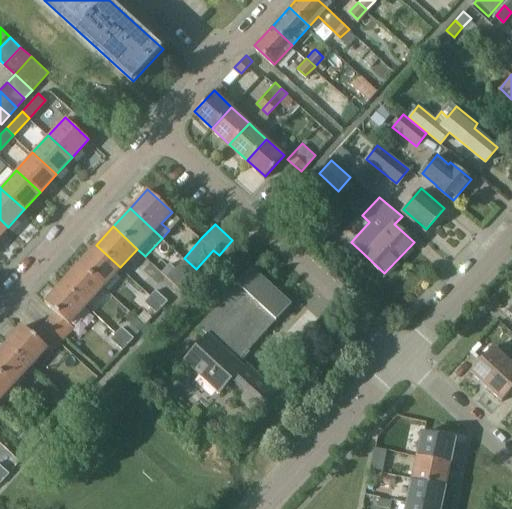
[(120,267),(96,245),(79,263),(103,286),(120,267)]
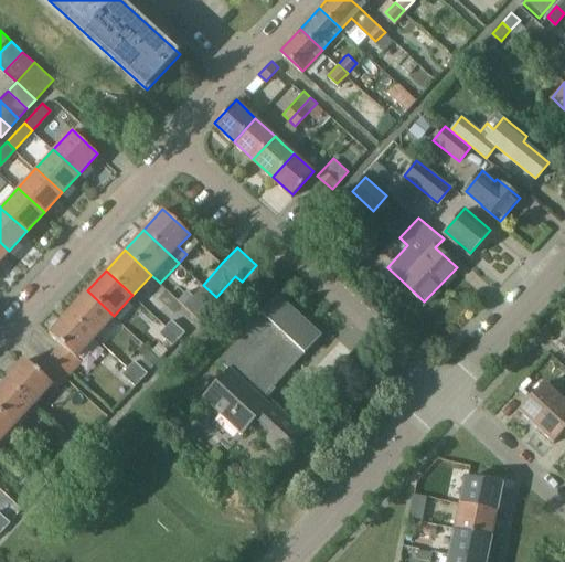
[(198,317),(216,297),(203,285),(193,296),(187,290),(178,299),(198,317)]
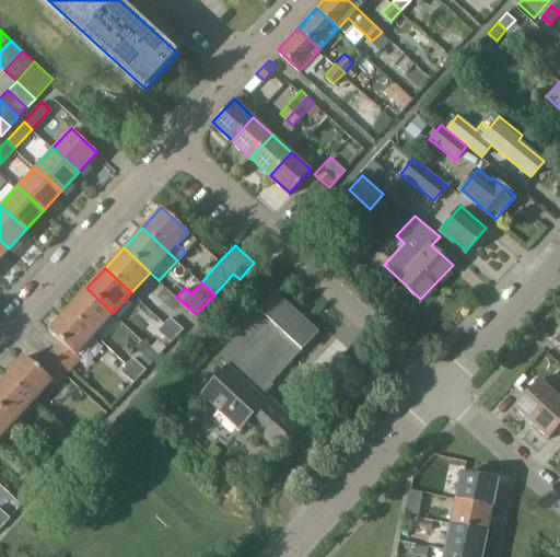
[(113,313),(86,288),(68,309),(94,333),(113,313)]
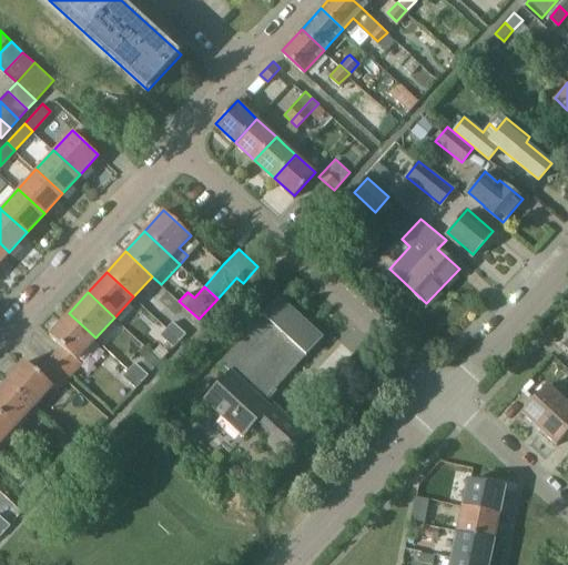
[(281,295),(263,314),(221,361),(230,369),(203,397),(243,435),(260,417),(274,431),(267,439),(285,454),(304,434),(286,419),(285,420),(270,406),(272,404),(265,399),(324,334),(281,295)]
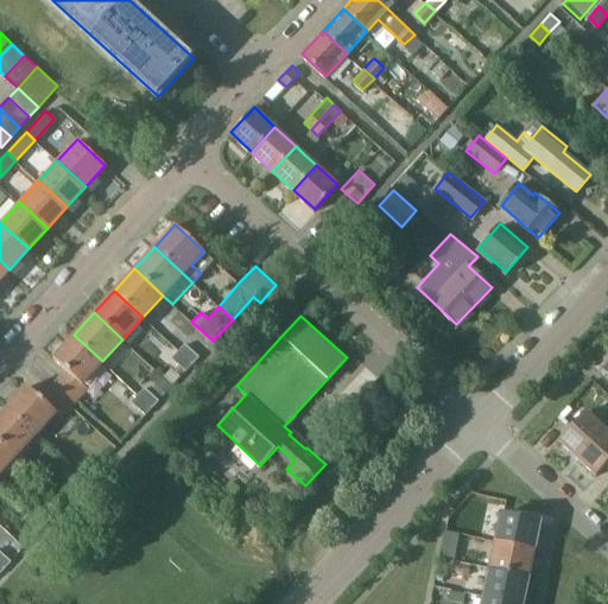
[(102,361),(74,335),(52,356),(65,368),(52,381),(75,402),(88,388),(82,383),(102,361)]
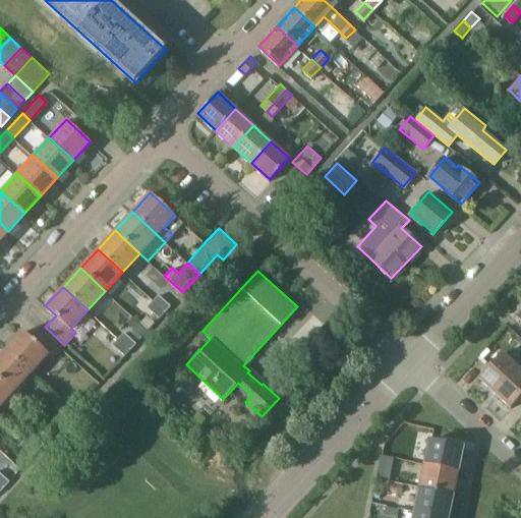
[(170,305),(158,295),(153,301),(164,311),(170,305)]
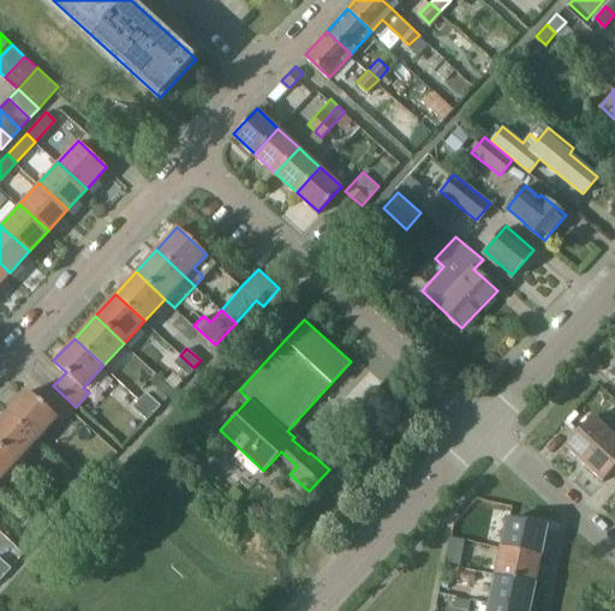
[(174,363),(187,375),(193,367),(180,355),(174,363)]
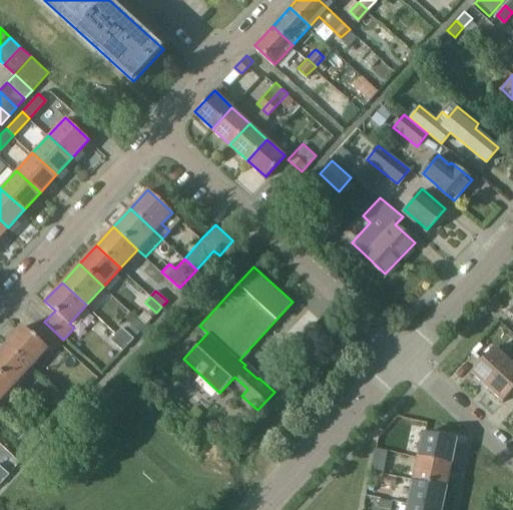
[(6,344),(30,366),(47,347),(52,352),(63,340),(44,322),(33,334),(23,325),(6,344)]
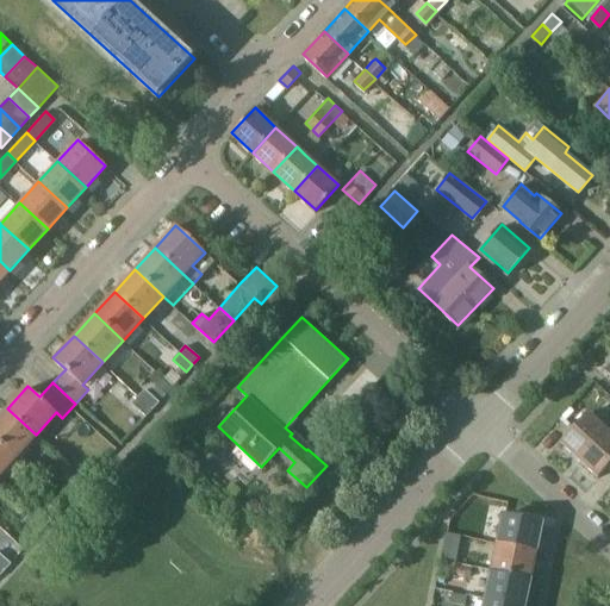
[(157,403),(144,389),(138,397),(151,408),(157,403)]
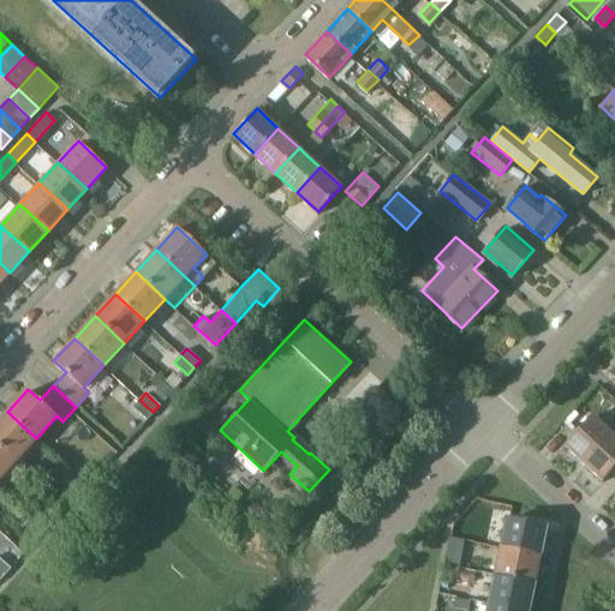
[(614,395),(613,394),(603,405),(614,414),(614,395)]
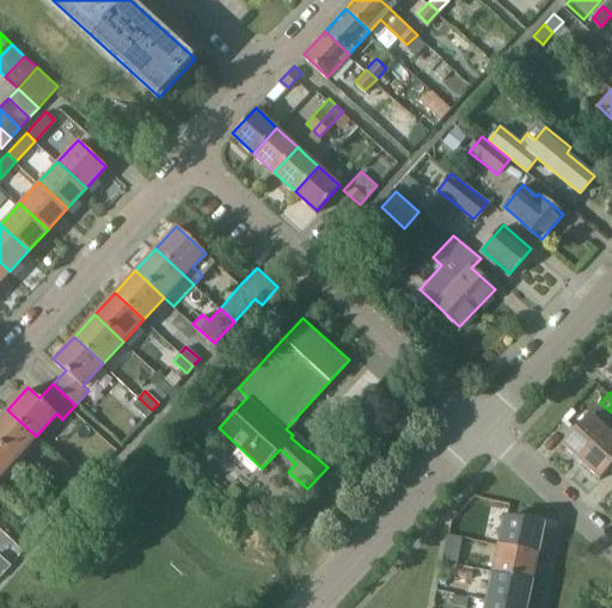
[(132,405),(146,417),(152,410),(139,398),(132,405)]
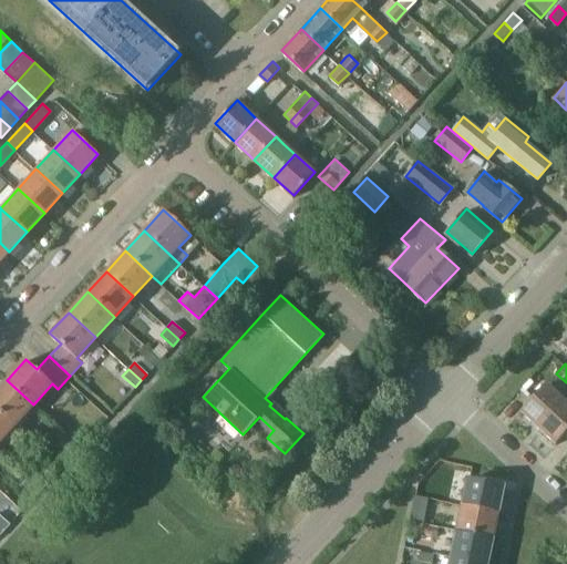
[(33,404),(7,380),(0,386),(0,411),(14,426),(33,404)]
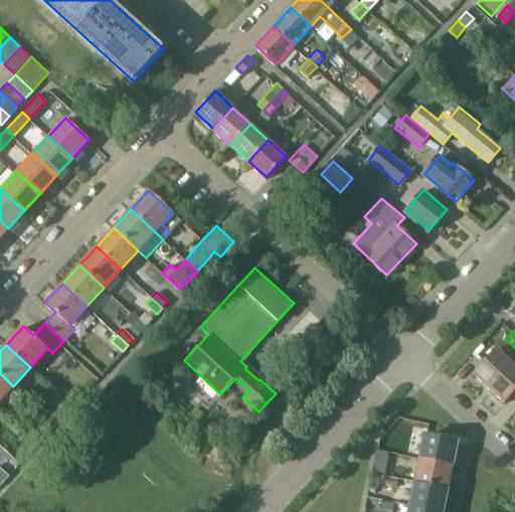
[(487,385),(510,360),(496,347),(473,371),(487,385)]
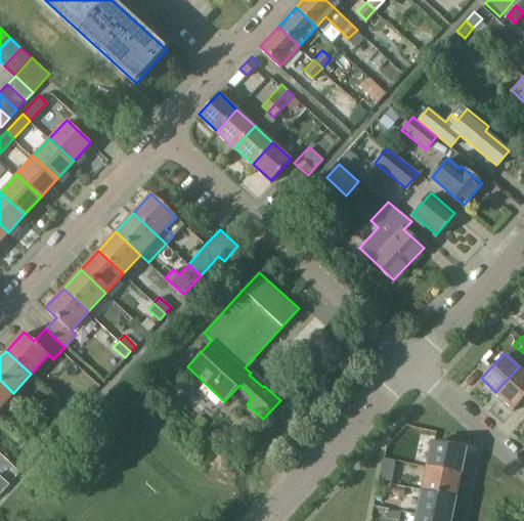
[(523,371),(519,366),(495,392),(513,408),(521,399),(523,402),(523,371)]
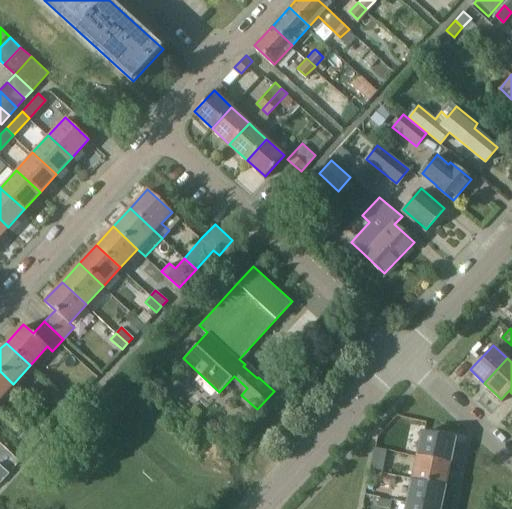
[(0,397),(13,384),(0,371),(0,397)]
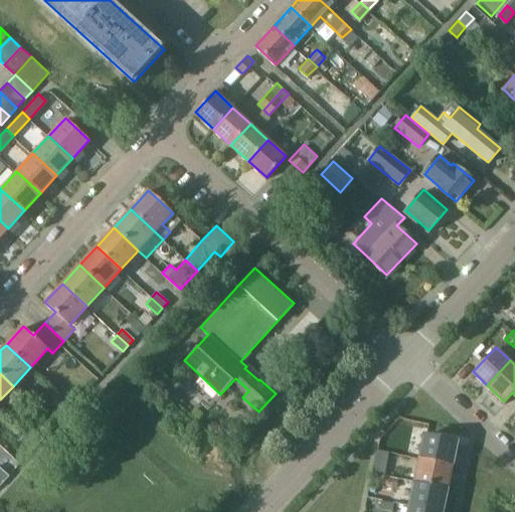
[(76,400),(65,390),(60,396),(71,406),(76,400)]
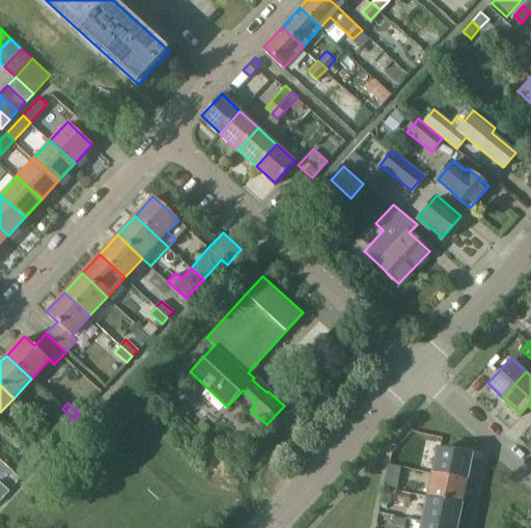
[(56,415),(68,425),(74,419),(62,409),(56,415)]
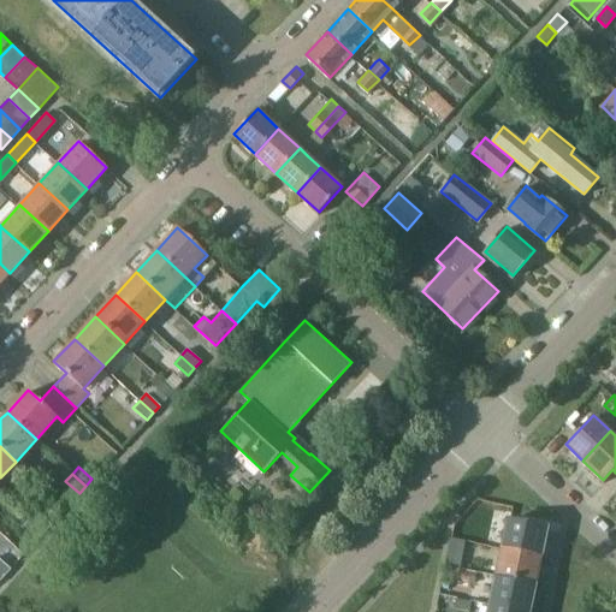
[(52,523),(37,511),(31,518),(45,530),(52,523)]
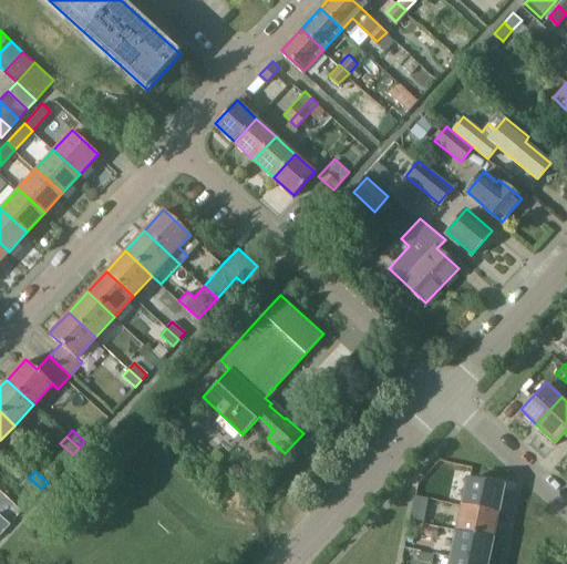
[(22,484),(35,495),(41,489),(29,478),(22,484)]
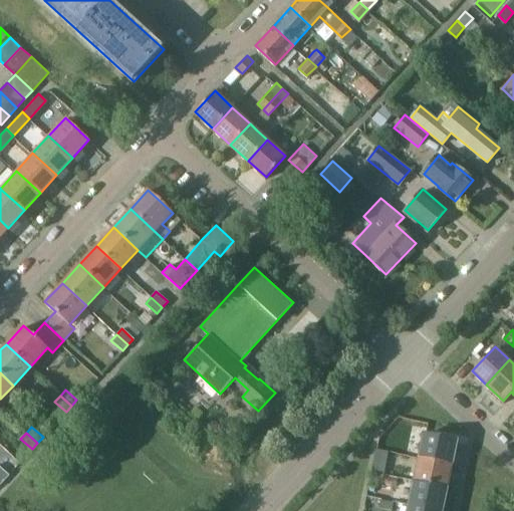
[(418,457),(451,464),(456,441),(423,434),(418,457)]
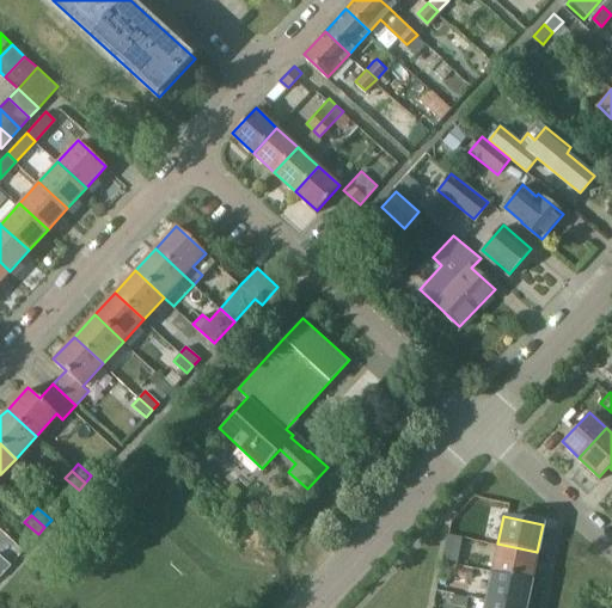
[(537,552),(497,544),(493,571),(531,578),(537,552)]
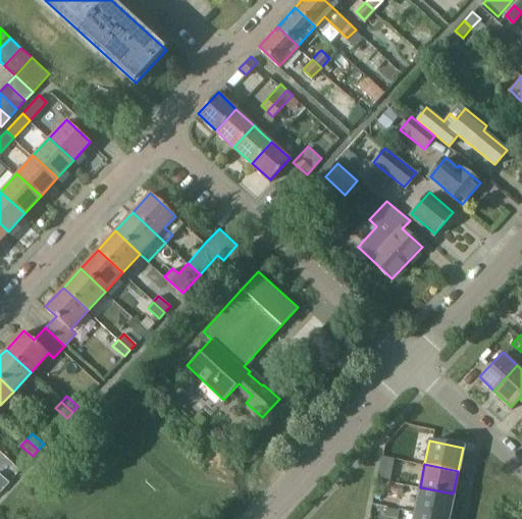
[(8,482),(0,474),(0,484),(3,487),(8,482)]
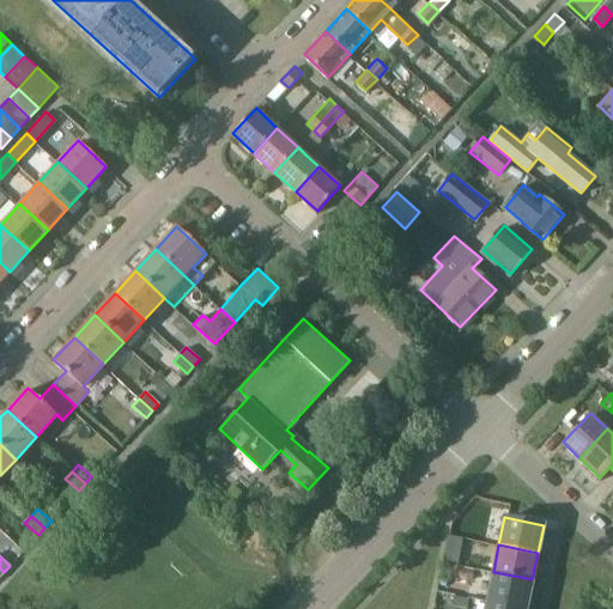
[(532,579),(493,572),(487,598),(527,607),(532,579)]
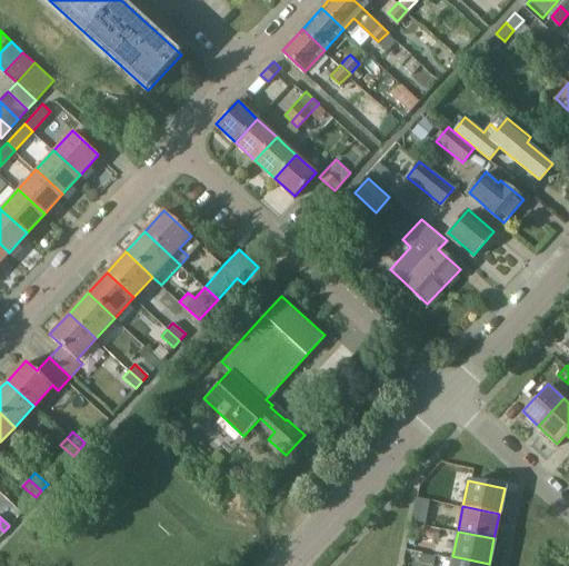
[(488,565),(489,564),(452,556),(449,565),(488,565)]
